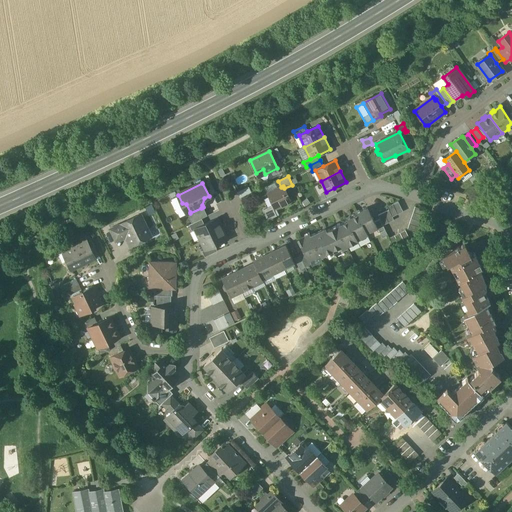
[(281,187),(268,194),(273,205),(275,209),(276,209),(291,202),(284,188),(283,186),(281,187)]
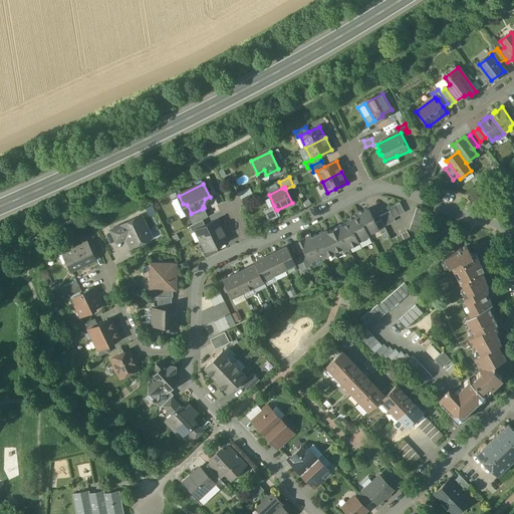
[(327,193),(319,197),(322,202),(338,194),(335,189),(327,193)]
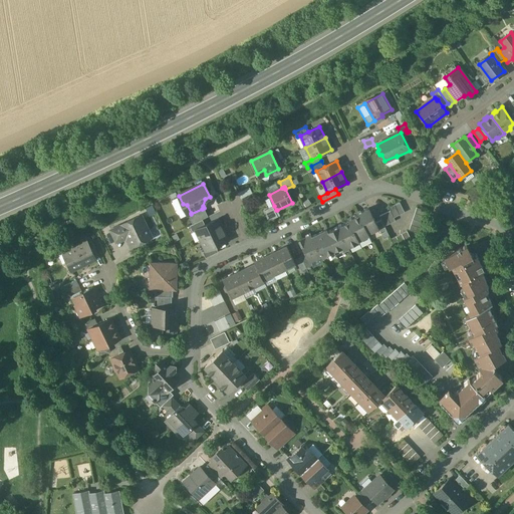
[(400,203),(389,208),(391,211),(394,218),(405,213),(400,203)]
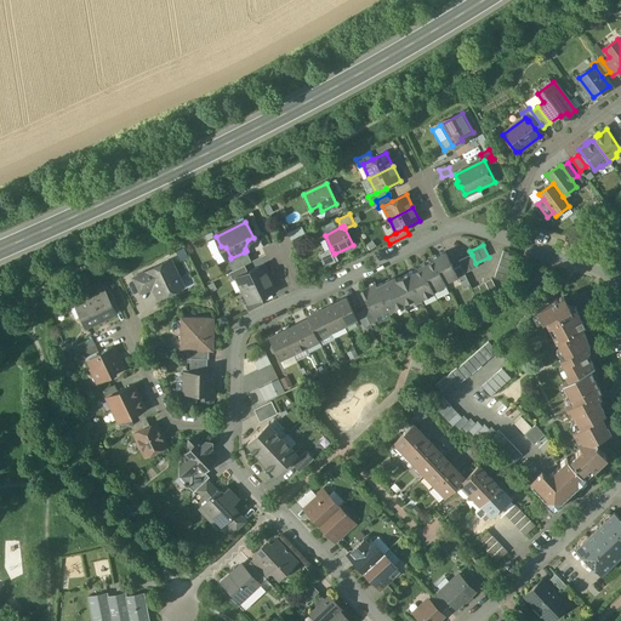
[(331,249),(318,255),(324,267),(339,261),(335,254),(334,254),(331,249)]
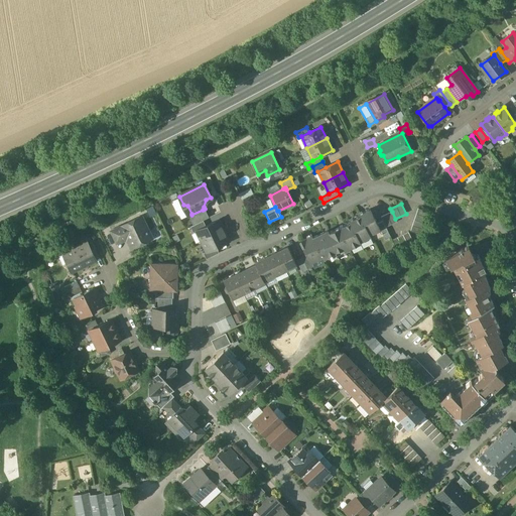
[(203,210),(191,215),(191,214),(188,215),(194,226),(204,221),(209,218),(205,209),(203,210)]
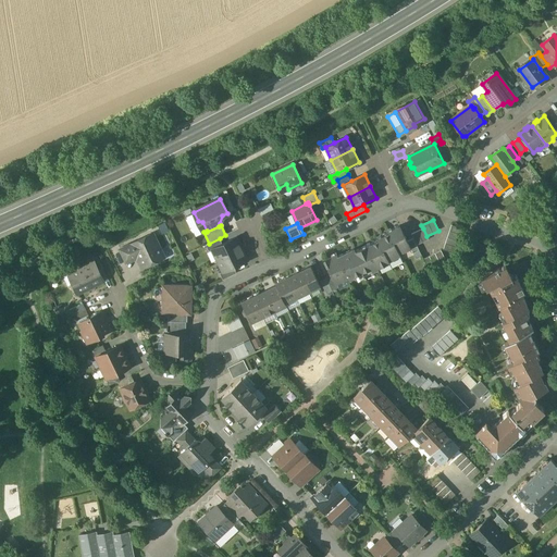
[(463,230),(452,225),(443,250),(455,255),(463,230)]
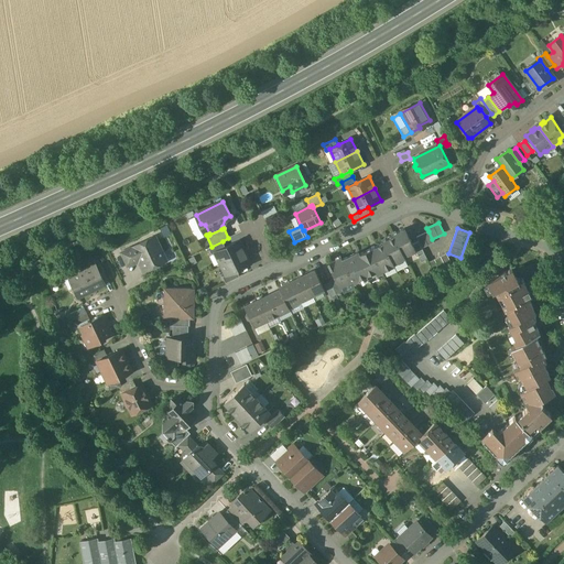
[(404,229),(392,235),(393,237),(404,258),(415,252),(412,245),(404,229)]
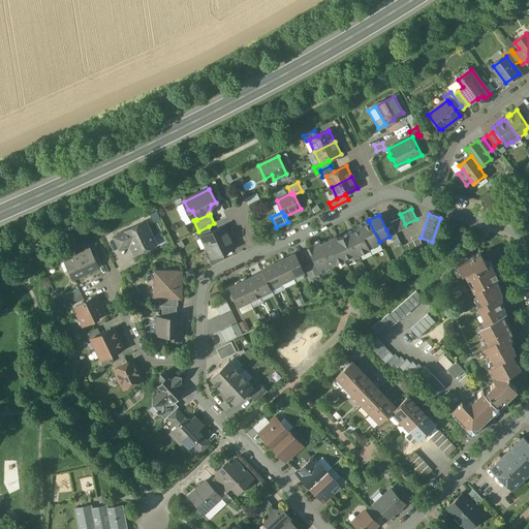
[(402,217),(391,222),(393,227),(396,234),(407,228),(405,224),(402,217)]
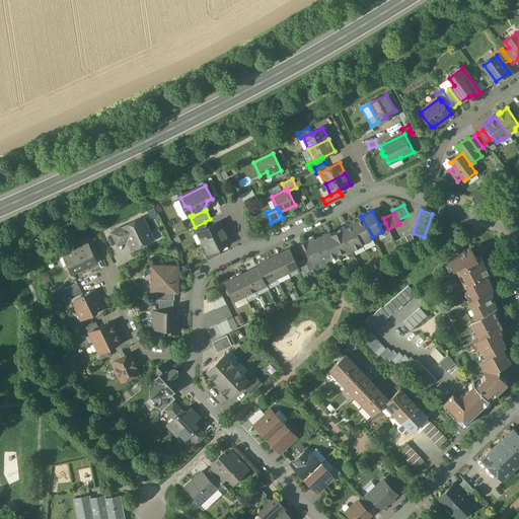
[(142,218),(123,227),(113,233),(118,244),(129,238),(132,246),(142,242),(143,244),(153,239),(142,218)]
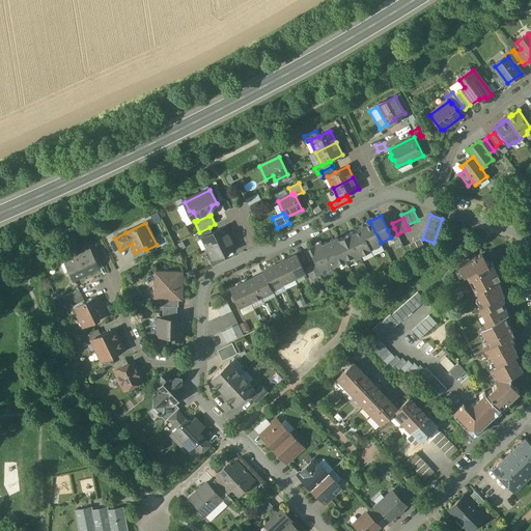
[(381,243),(370,223),(360,228),(360,229),(361,229),(370,249),(382,244),(381,243)]
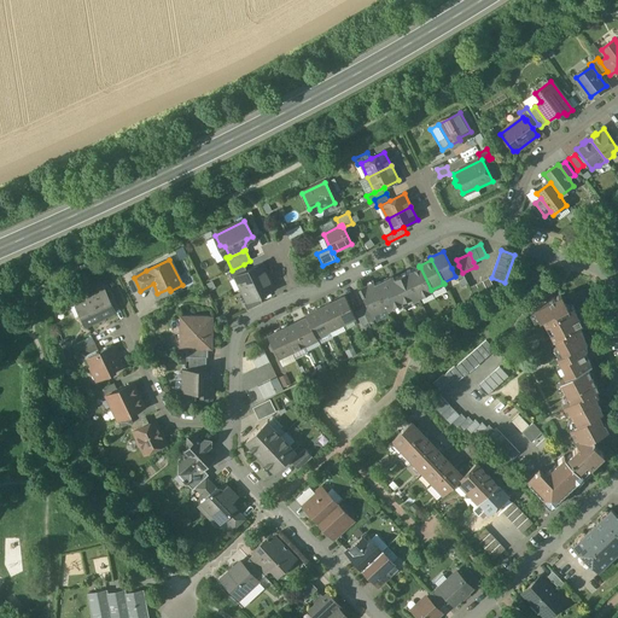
[(246,270),(235,277),(235,278),(242,290),(268,277),(262,263),(246,270)]
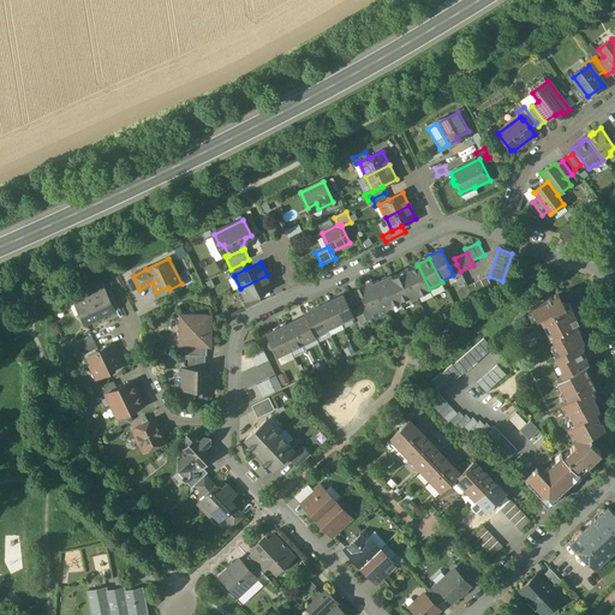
[(231,269),(227,270),(231,278),(234,276),(234,275),(245,269),(243,263),(231,269)]
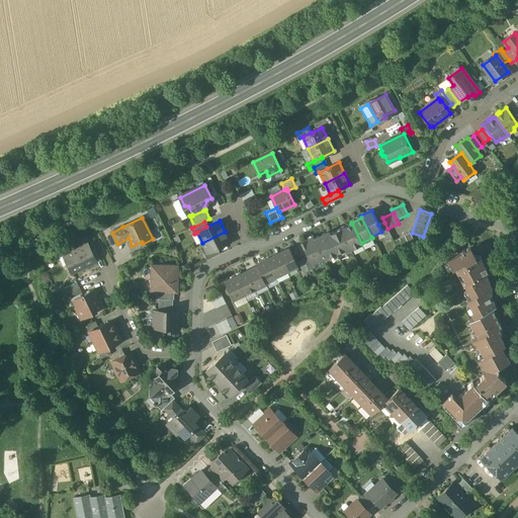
[(384,223),(378,225),(386,241),(393,239),(387,229),(384,223)]
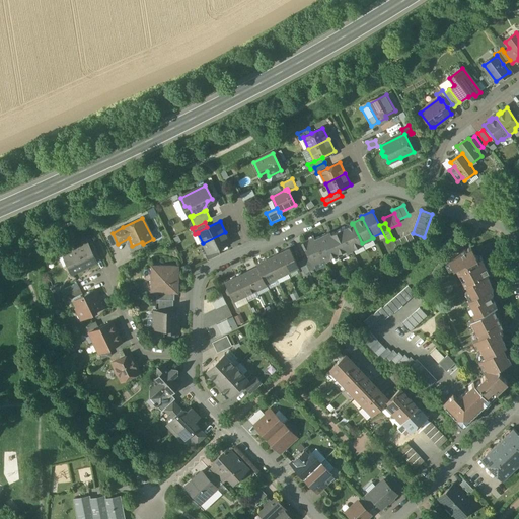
[(342,229),(352,250),(353,250),(363,245),(362,243),(353,224),(352,224),(342,229)]
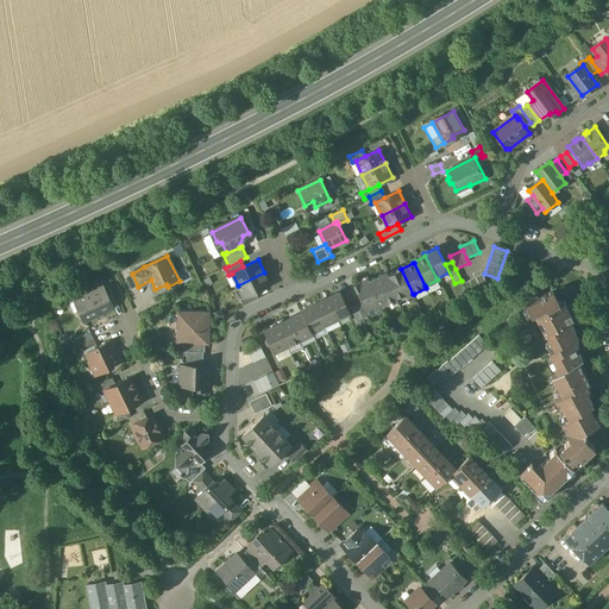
[(387,272),(369,281),(380,303),(382,307),(388,303),(388,302),(396,299),(397,301),(407,296),(407,297),(414,295),(414,294),(413,294),(401,269),(388,275),(387,272)]
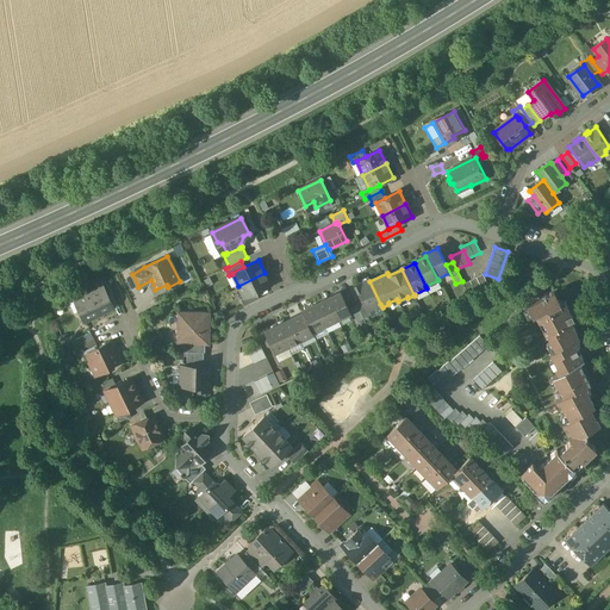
[(265,273),(238,286),(244,298),(256,293),(271,285),(265,273)]
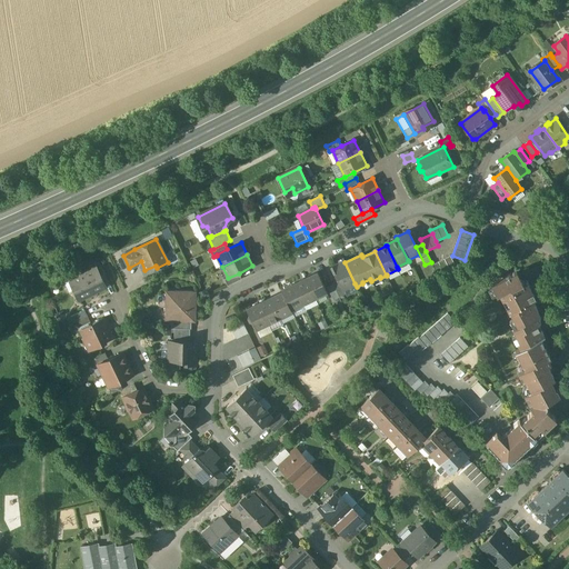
[(450,257),(432,266),(438,277),(456,268),(450,257)]
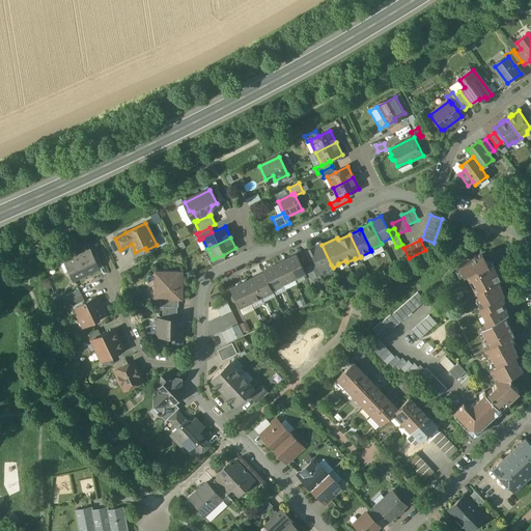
[(320,243),(309,248),(316,263),(319,270),(331,264),(322,245),(320,243)]
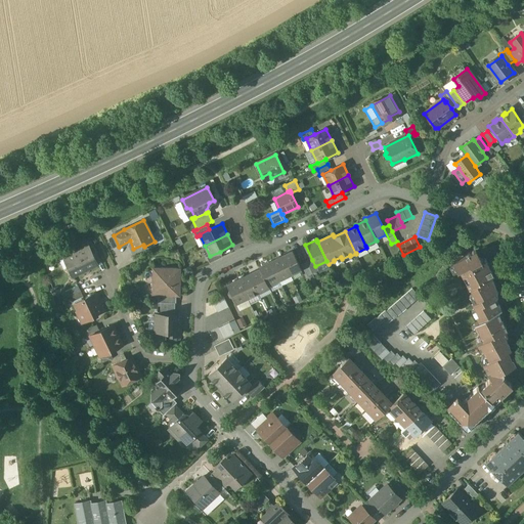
[(88,246),(63,257),(74,276),(83,272),(83,273),(88,270),(88,269),(97,265),(88,246)]
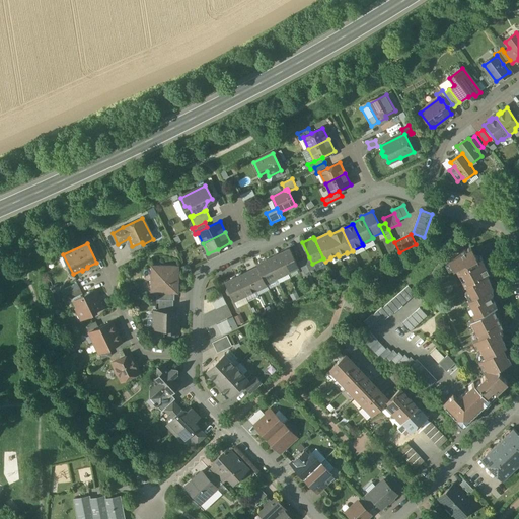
[(293,255),(290,248),(279,254),(288,273),(298,267),(296,262),(297,258),(295,255),(293,255)]
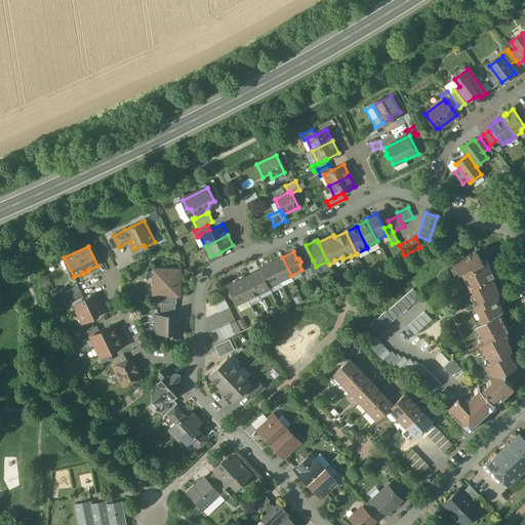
[(477,251),(453,264),(458,273),(460,272),(470,289),(471,289),(491,278),(494,276),(487,264),(488,264),(486,259),(485,259),(485,258),(483,259),(482,260),(477,251)]
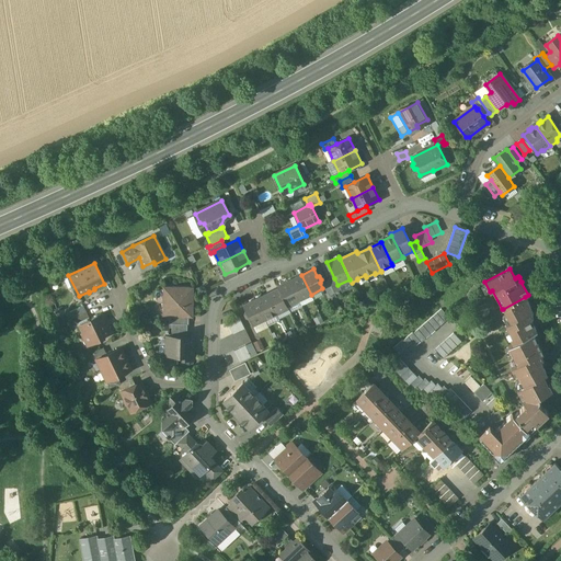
[(236,270),(225,274),(221,275),(225,282),(238,275),(236,270)]
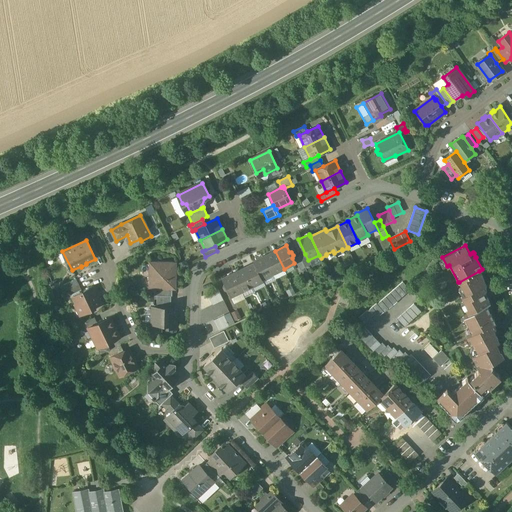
[(275,251),(264,256),(273,274),(284,269),(275,251)]
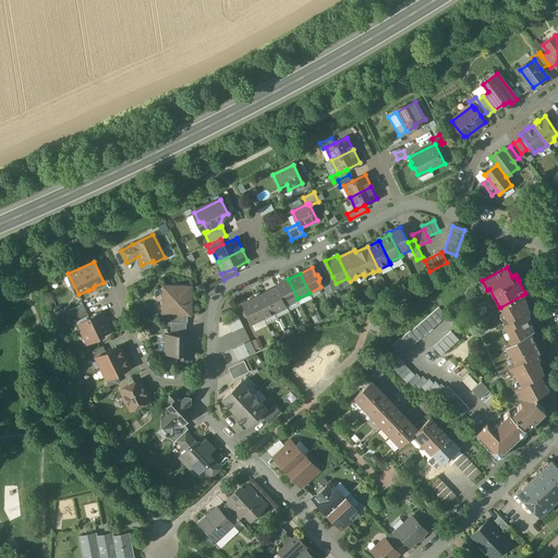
[(332,277),(327,279),(332,292),(339,289),(337,283),(336,283),(332,277)]
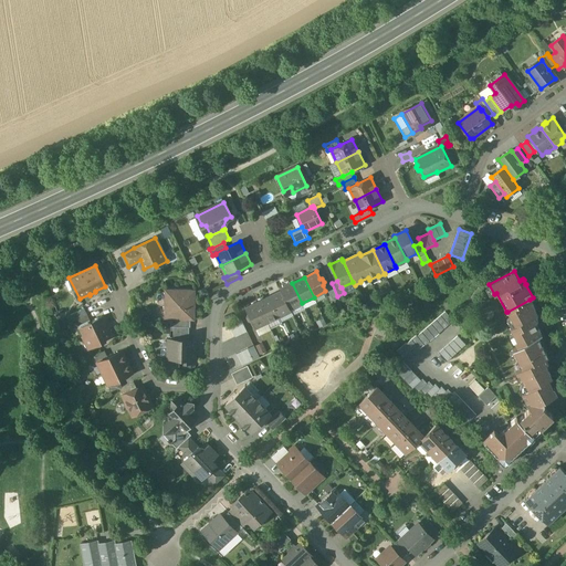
[(292,283),(280,289),(281,291),(290,308),(302,303),(292,283)]
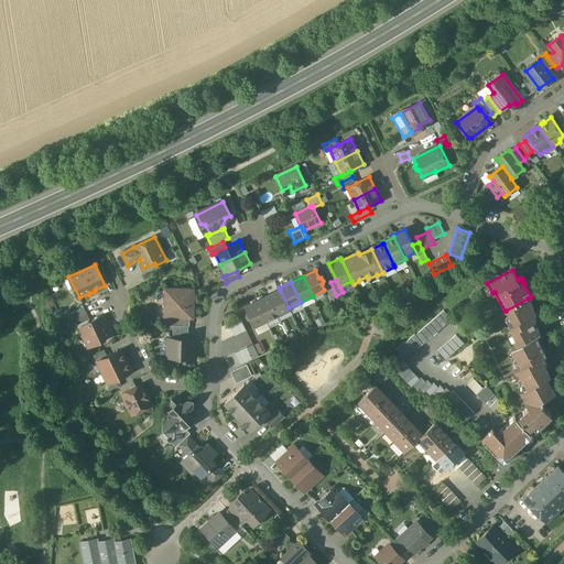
[(336,295),(331,282),(324,285),(331,297),(336,295)]
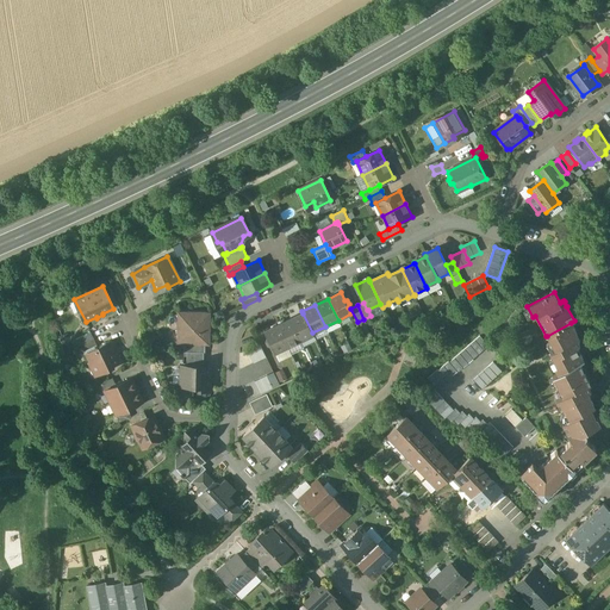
[(210,313),(179,312),(178,343),(181,343),(184,347),(187,343),(205,344),(209,344),(210,313)]
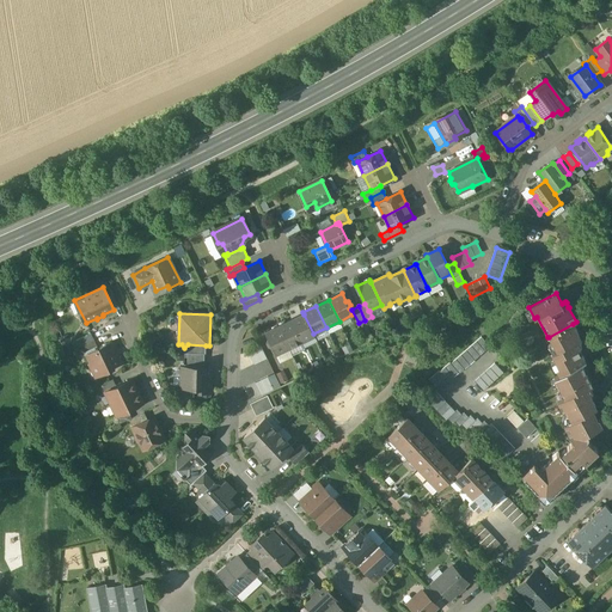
[(304,314),(291,320),(301,342),(314,336),(313,334),(304,314)]
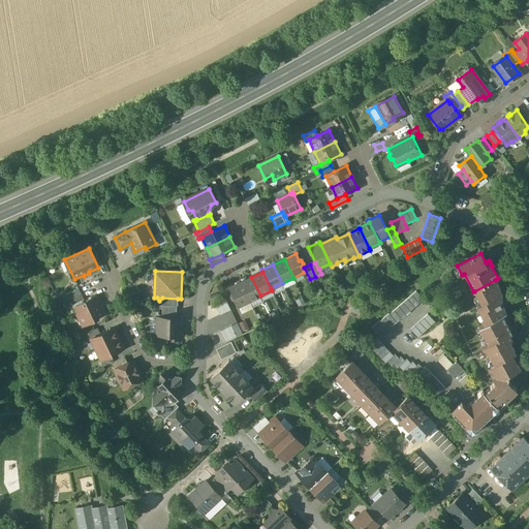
[(251,277),(241,282),(249,301),(260,296),(251,277)]
